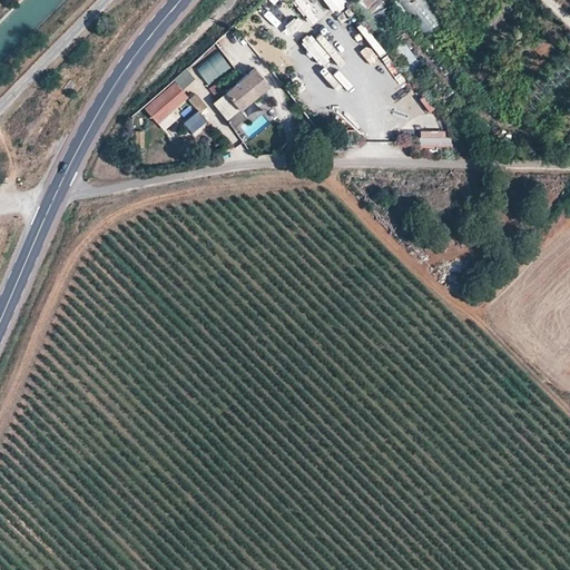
[(336,18),(350,8),(342,0),(331,10),(336,18)]
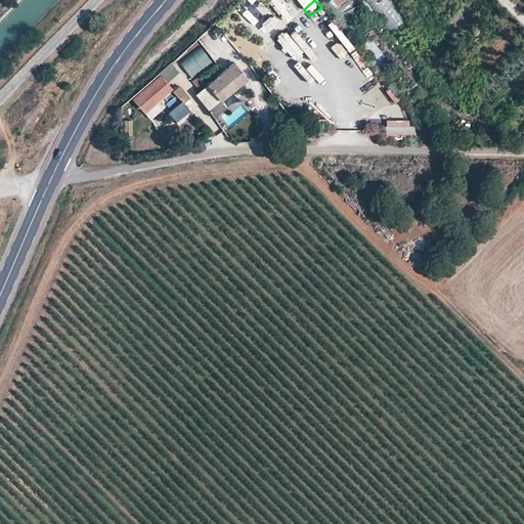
[(328,0),(332,5),(335,3),(342,12),(355,3),(353,0),(328,0)]
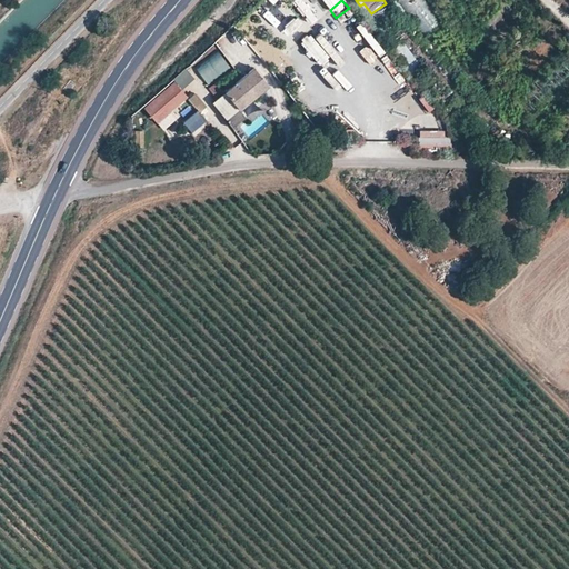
[(400,0),(398,2),(426,38),(443,25),(423,0),(400,0)]
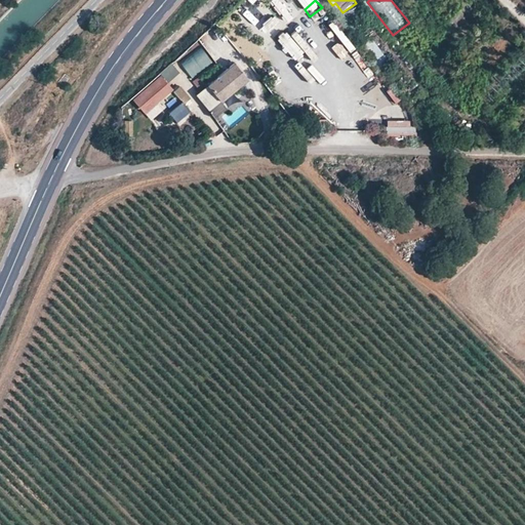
[(316,78),(303,59),(293,66),(273,38),(267,42),(281,62),(275,66),(285,80),(293,74),(303,87),(316,78)]
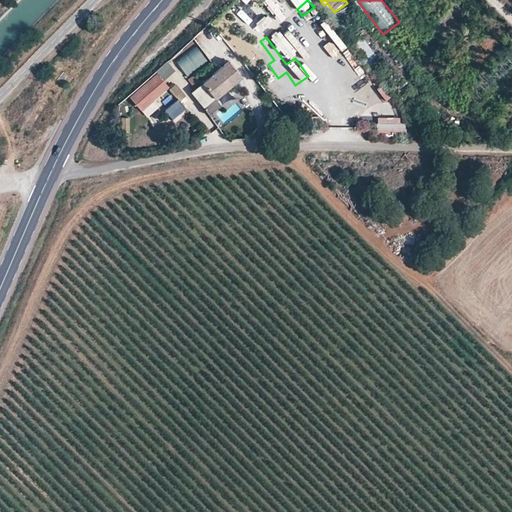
[(363,38),(357,43),(368,60),(375,55),(363,38)]
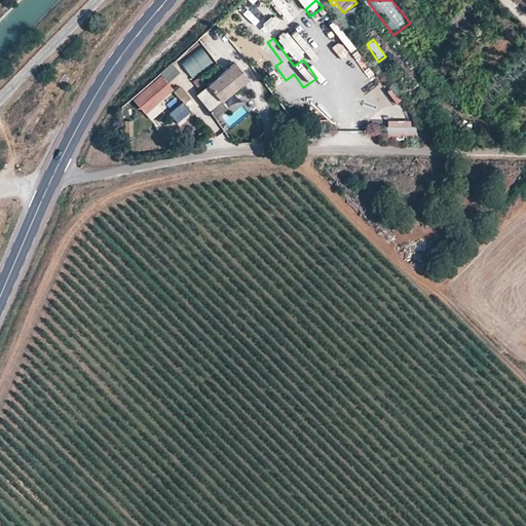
[(203,48),(181,63),(190,78),(214,64),(203,48)]
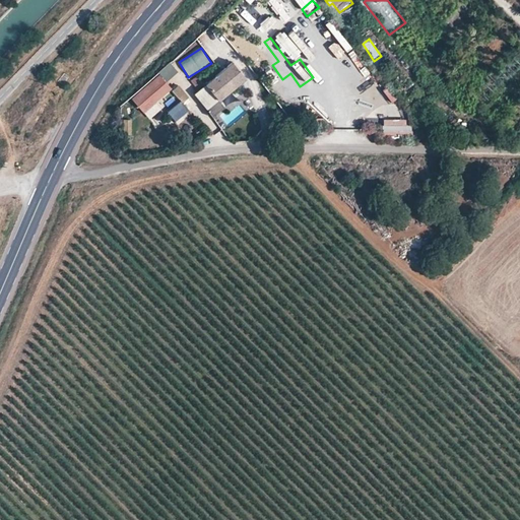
[(246,81),(232,64),(194,94),(208,112),(209,111),(246,81)]
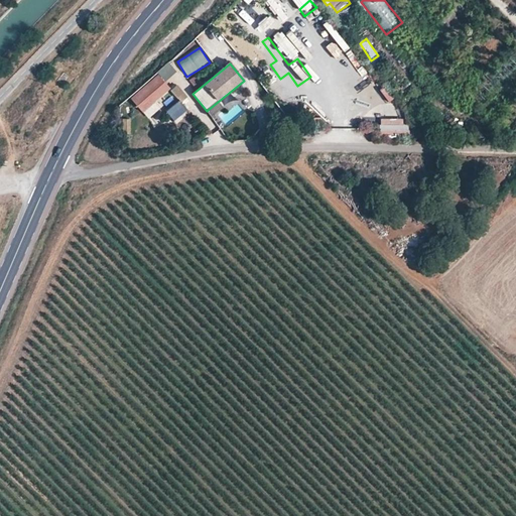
[(362,83),(380,104),(389,96),(371,75),(362,83)]
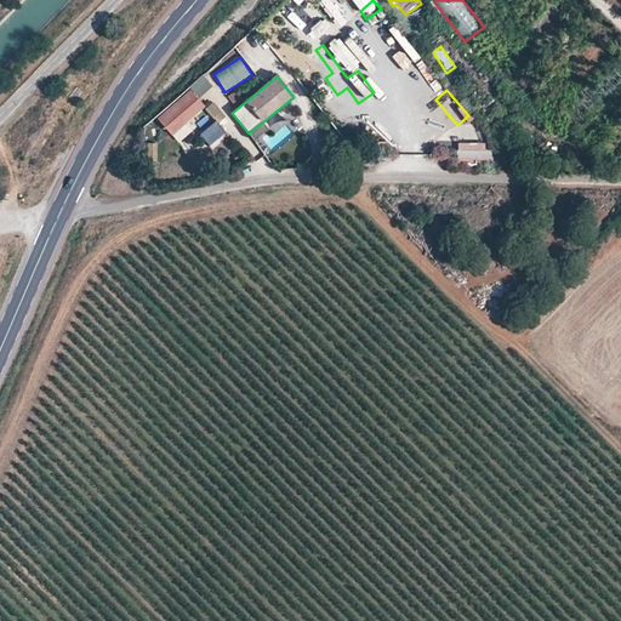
[(206,107),(192,91),(159,120),(174,136),(206,107)]
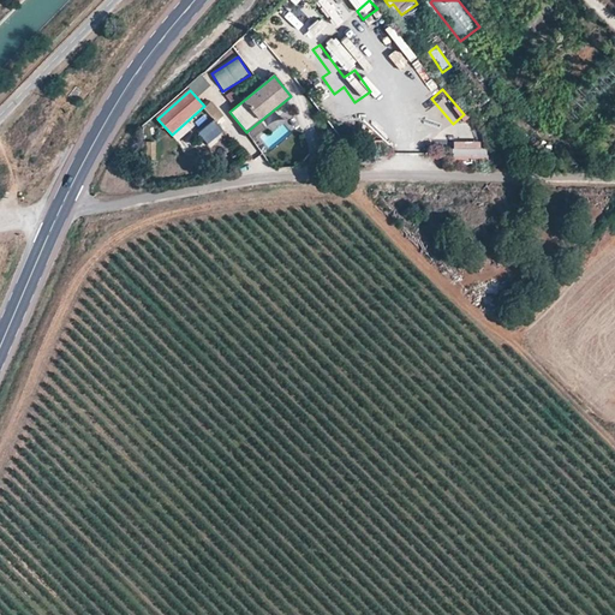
[(226,97),(232,105),(240,99),(233,90),(226,97)]
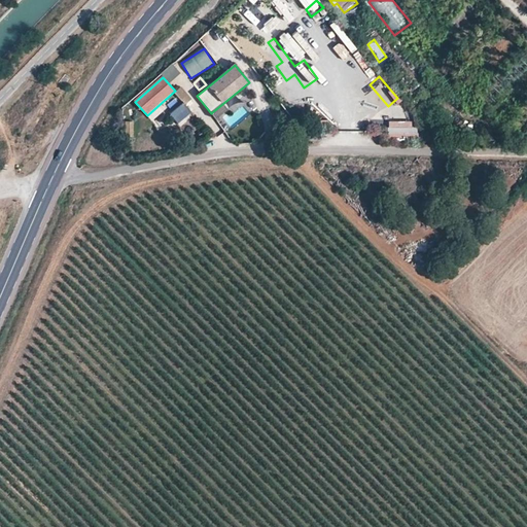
[(192,99),(182,88),(176,94),(185,104),(186,105),(192,99)]
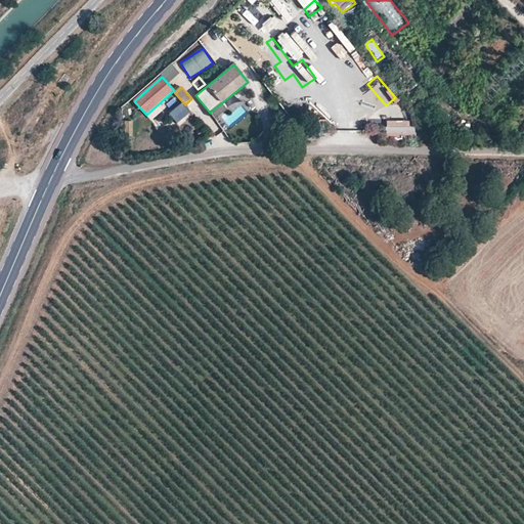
[(185,104),(184,103),(171,115),(179,123),(191,112),(185,104)]
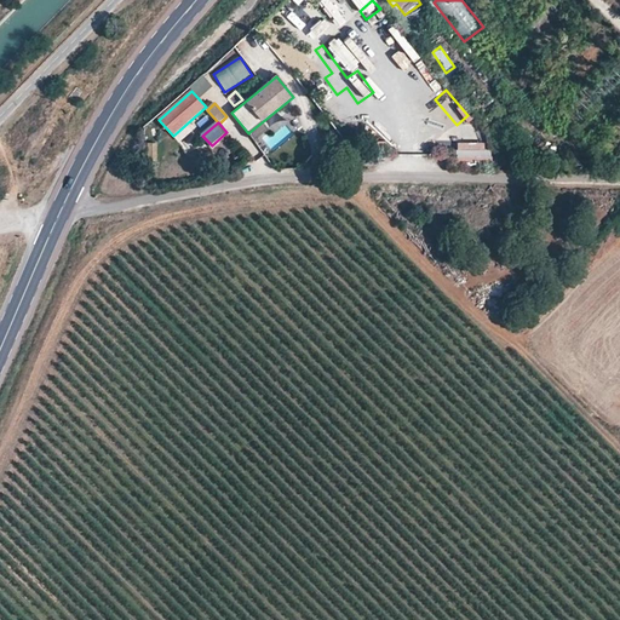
[(147,144),(148,162),(158,161),(156,144),(147,144)]
